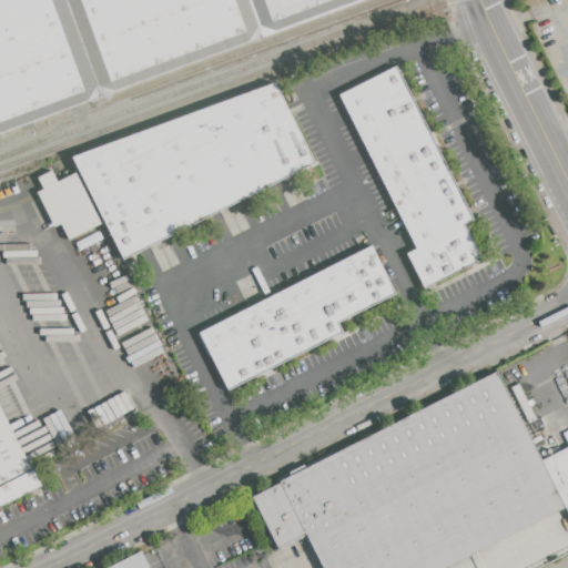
[(0,0),(364,0),(0,133),(0,0)]
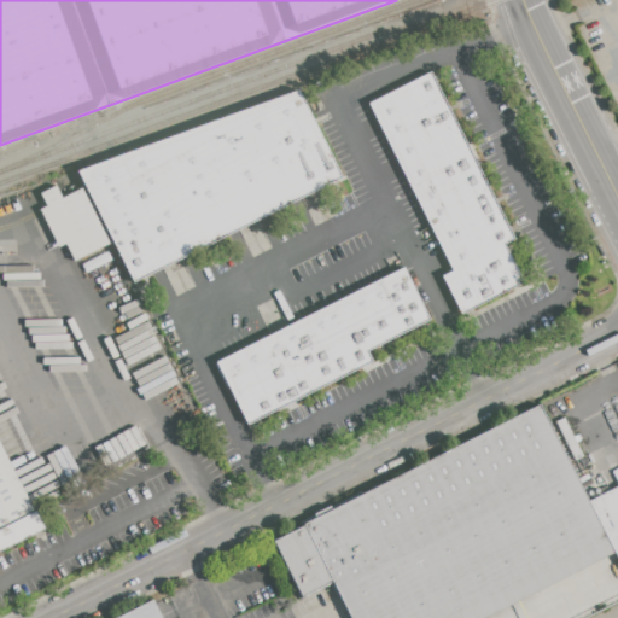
[(368,104),(430,74),(513,240),(503,245),(523,284),(460,315),(439,275),(452,269),(368,104)]
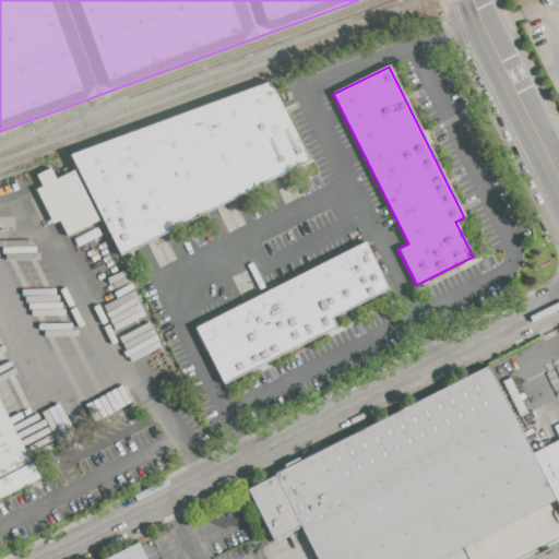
[(309,159),(121,254),(103,218),(75,169),(69,155),(270,82),(309,159)]
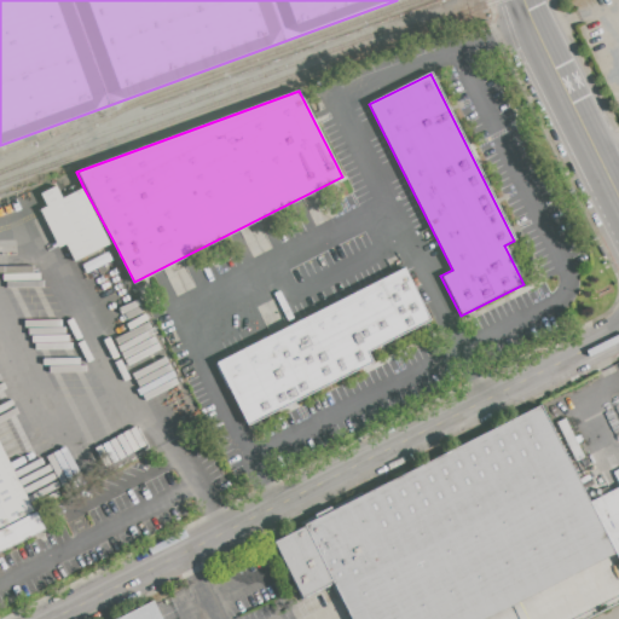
[(114,242),(75,262),(65,244),(58,248),(39,209),(46,206),(40,195),(56,186),(63,198),(84,187),(114,242)]
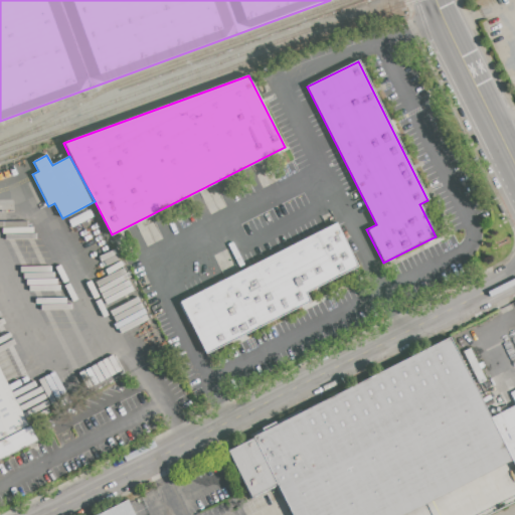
[(179,303),(335,224),(357,268),(306,293),(310,302),(205,354),(179,303)]
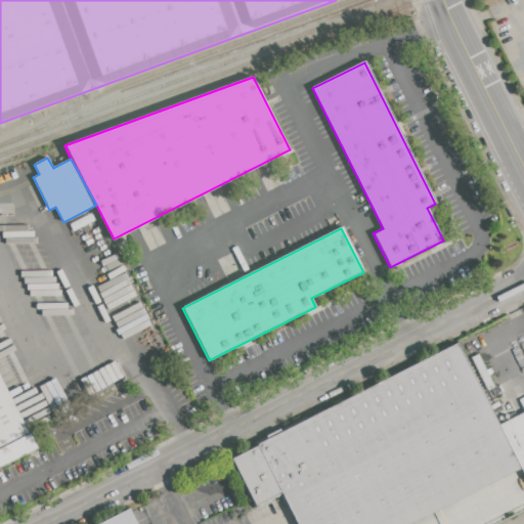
[(457,344),(498,425),(523,411),(523,475),(520,467),(406,523),(299,523),(282,491),(256,506),(232,459),(457,344)]
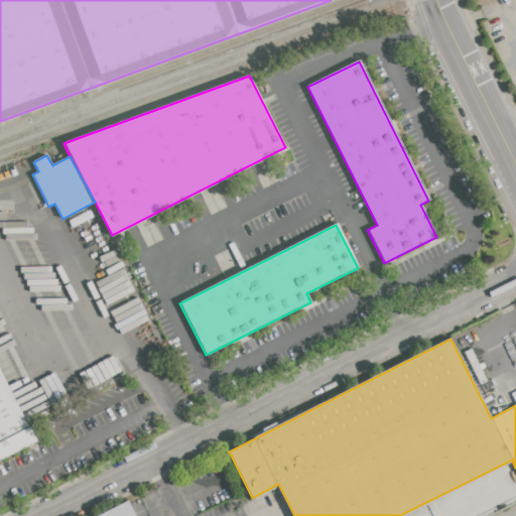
[(0,372),(35,442),(0,460),(0,372)]
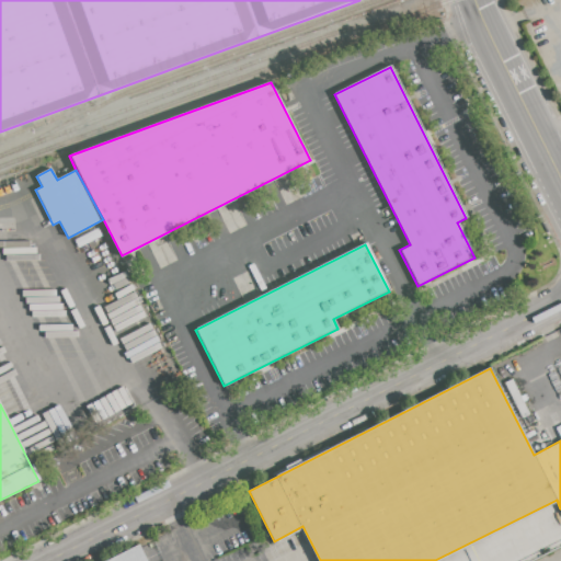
[(105,560),(139,545),(147,560),(105,560)]
